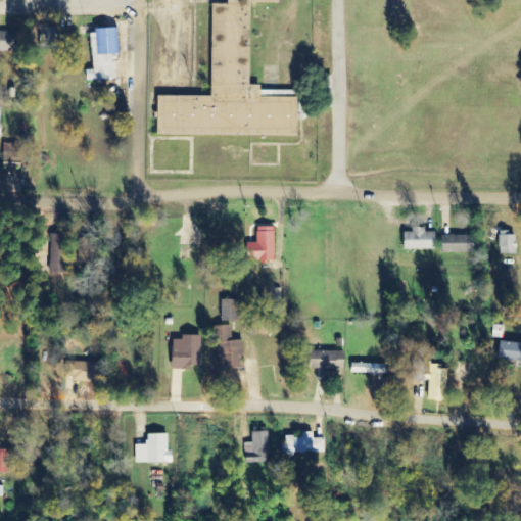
[(158,134),(298,134),(298,89),(262,89),(262,83),(249,83),(250,0),(280,1),(280,0),(229,0),(229,2),(212,2),(212,95),(158,95),(158,134)]
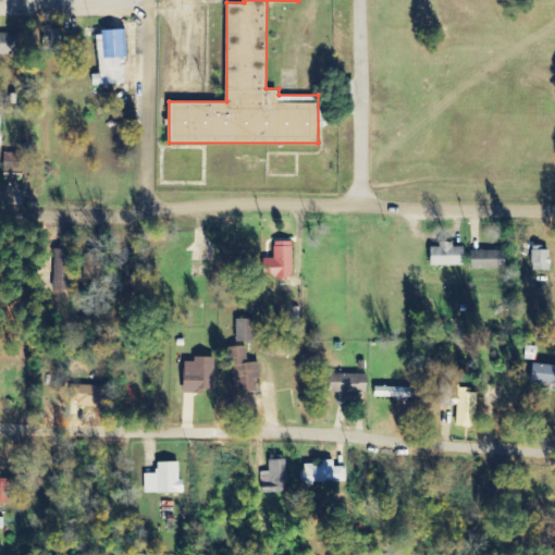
[(40,42),(57,47),(61,32),(45,27),(40,42)]
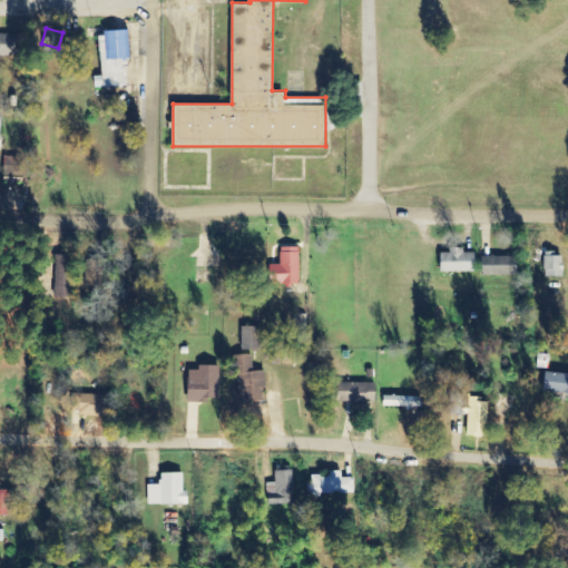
[(128,84),(126,30),(99,31),(101,85),(128,84)]
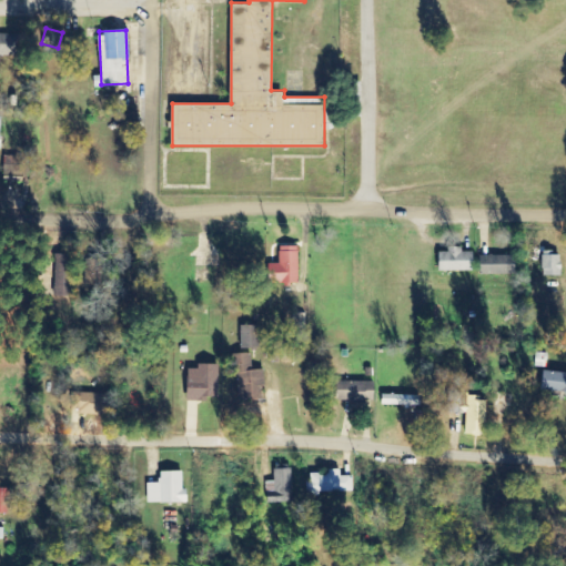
[(18,32),(0,31),(0,53),(18,54),(18,32)]
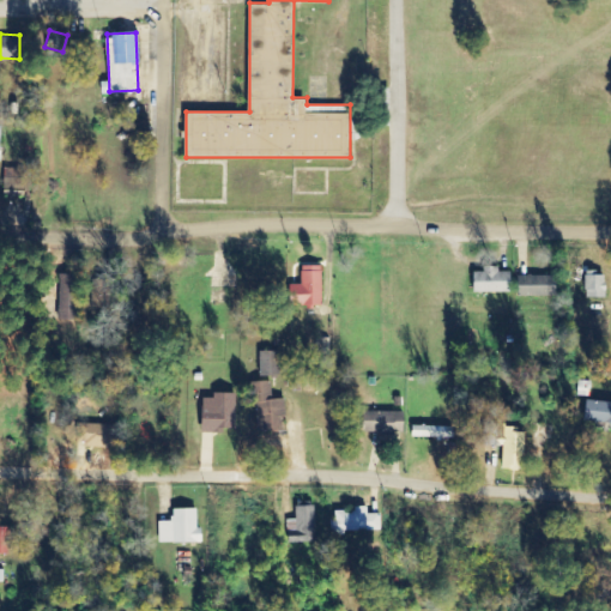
[(24,168),(5,168),(4,191),(24,192),(24,168)]
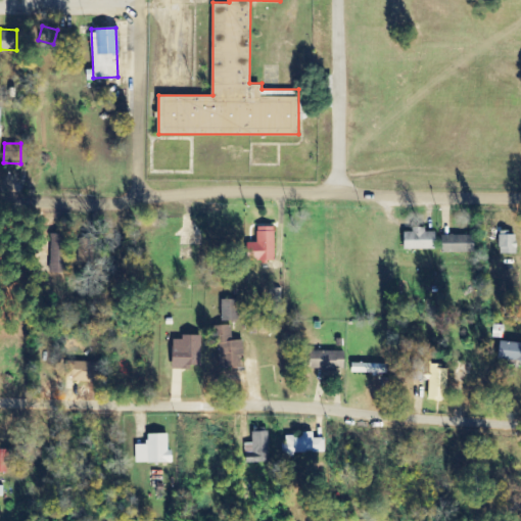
[(274,225),(256,226),(256,241),(246,241),(246,261),(275,261),(274,225)]
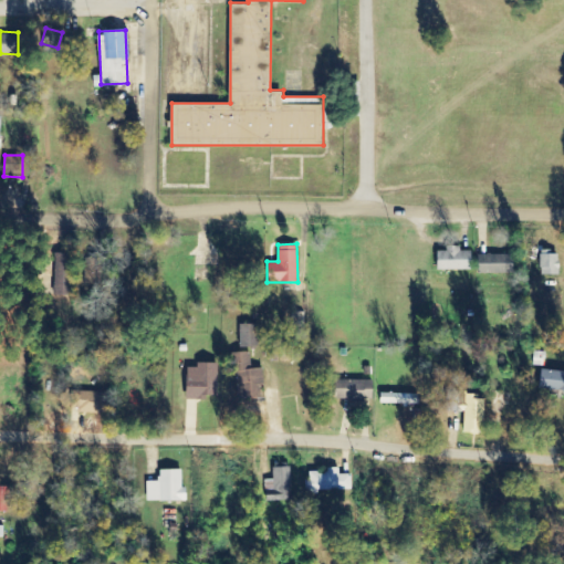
[(461,244),(447,244),(447,249),(436,250),(437,269),(472,269),(472,249),(461,249),(461,244)]
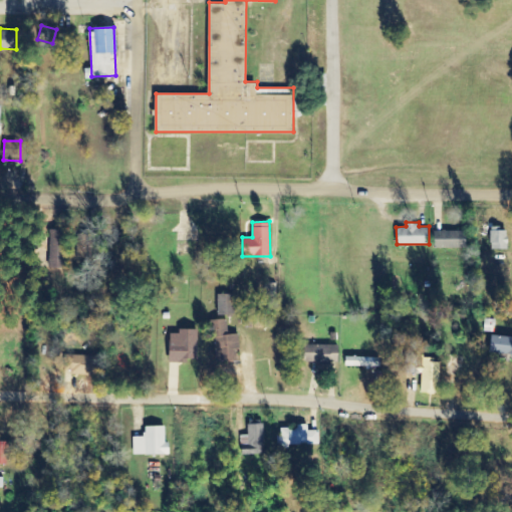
[(49,267),(63,268),(64,229),(49,228),(49,267)]
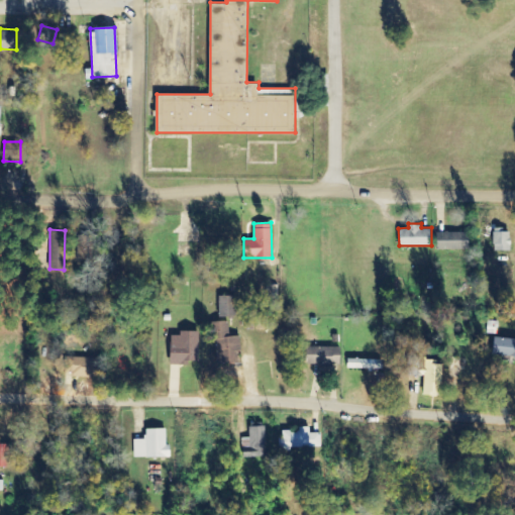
[(493,250),(509,249),(508,229),(493,229),(493,250)]
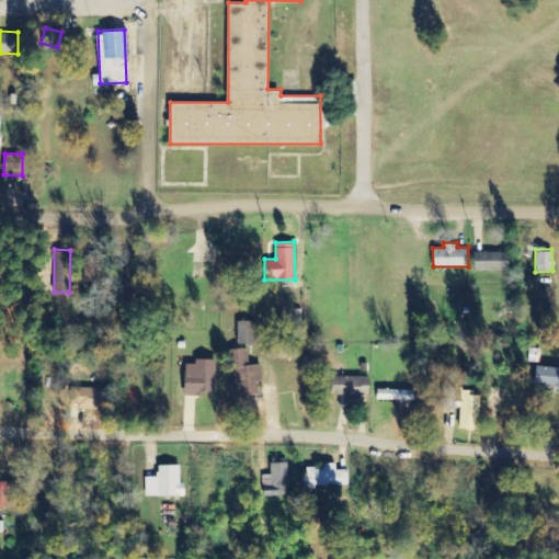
[(509,270),(509,250),(474,251),(475,270),(509,270)]
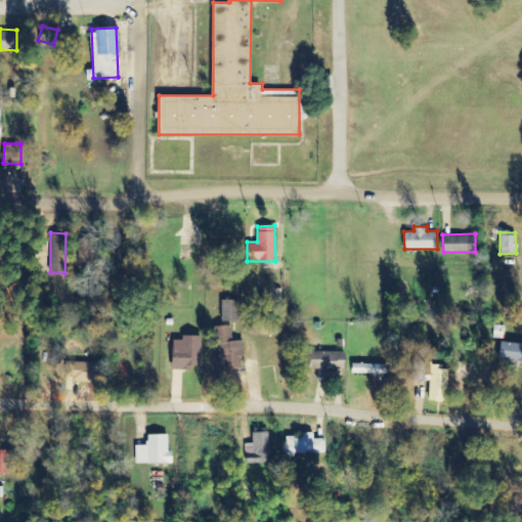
[(220,299),(219,320),(237,320),(237,299),(220,299)]
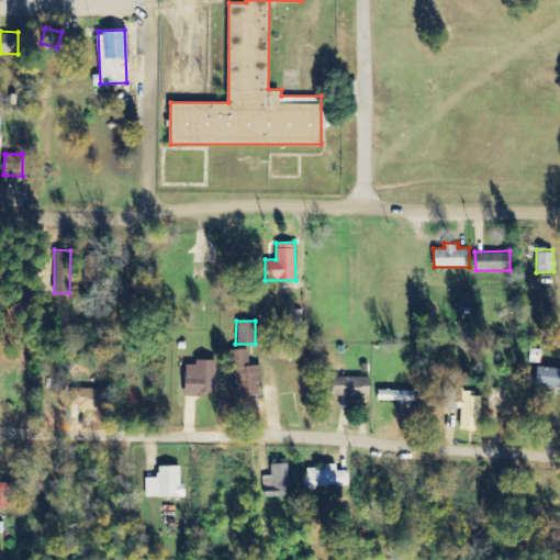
[(216,393),(215,359),(194,359),(196,364),(186,365),(186,394),(216,393)]
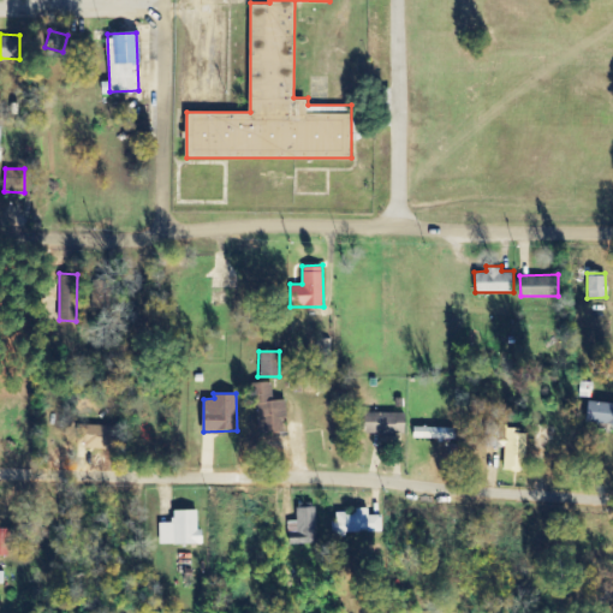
[(612,402),(587,399),(584,420),(612,423),(612,402)]
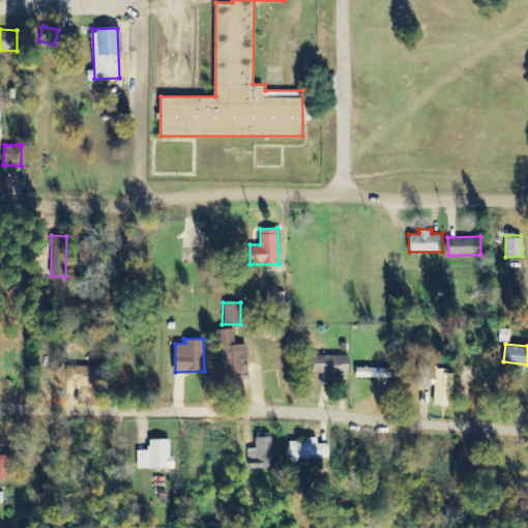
[(349,372),(348,354),(312,355),(313,372),(349,372)]
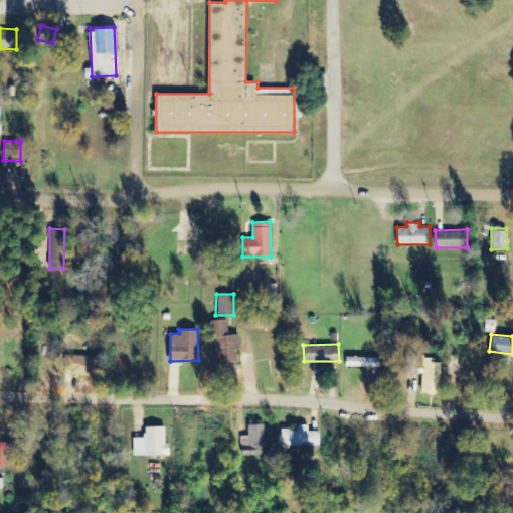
[(440,392),(441,361),(432,361),(432,355),(405,355),(404,373),(421,373),(421,392),(440,392)]
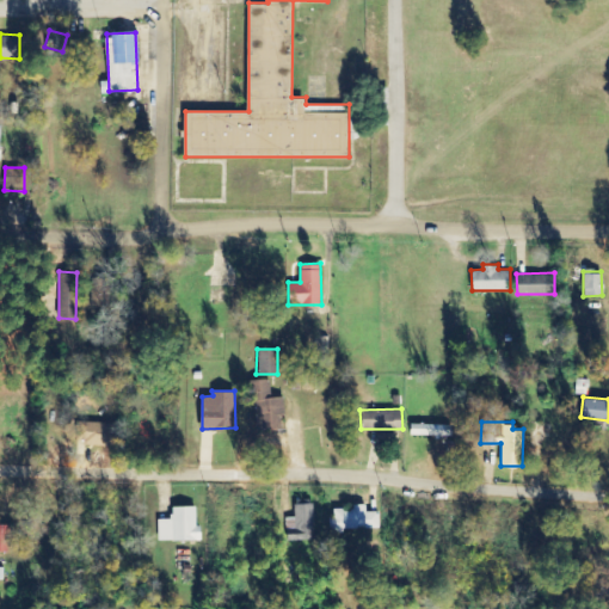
[(410,434),(453,435),(453,424),(410,423),(410,434)]
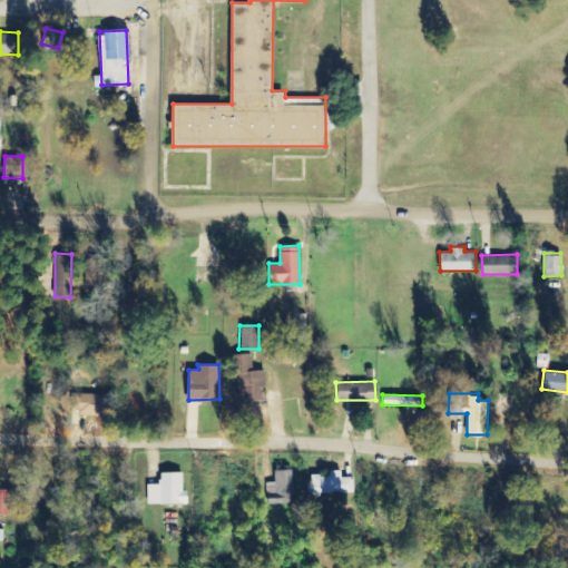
[(266,502),(293,502),(293,469),(273,469),(273,482),(266,482),(266,502)]
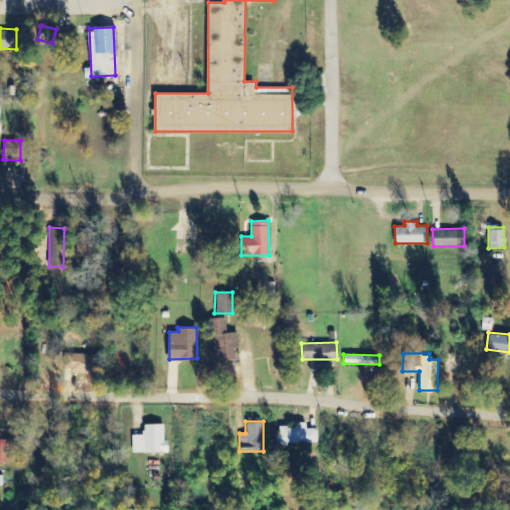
[(132,434),(132,452),(169,451),(169,440),(165,440),(164,423),(144,424),(144,434),(132,434)]
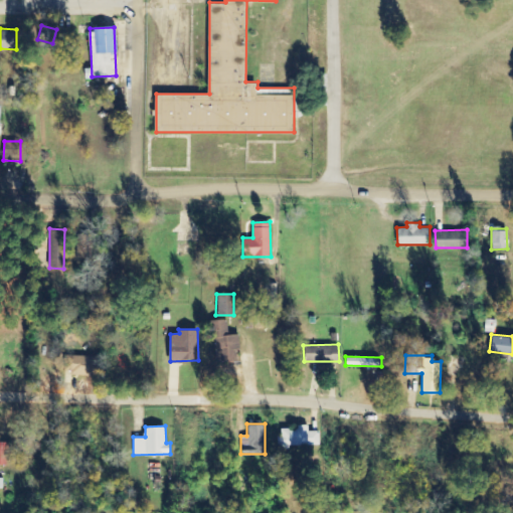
[(278,446),(319,446),(319,431),(308,431),(308,426),(278,426),(278,446)]
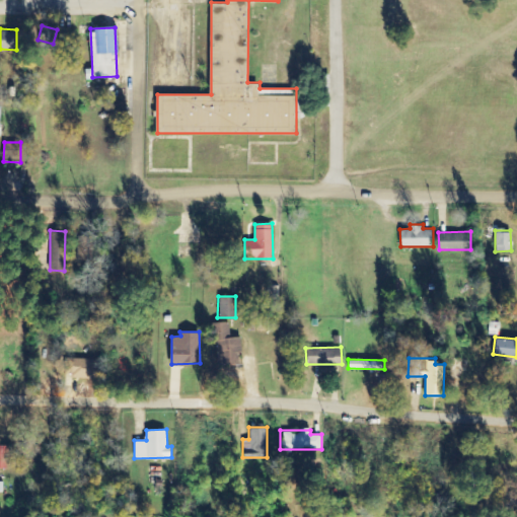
[(0,467),(9,467),(9,445),(0,444),(0,467)]
